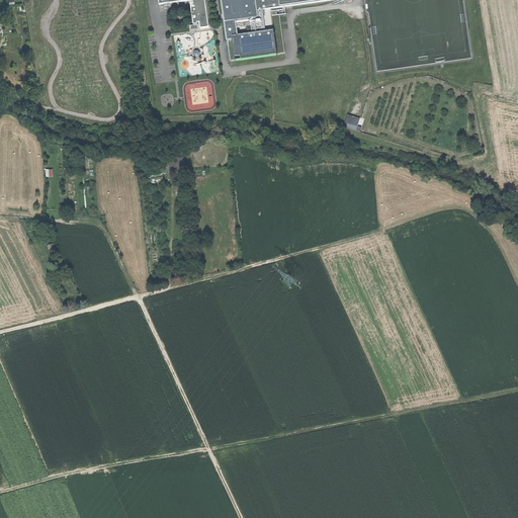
[(157,0),(158,4),(190,0),(192,0),(193,7),(190,7),(192,25),(196,24),(196,22),(198,22),(199,28),(208,27),(203,0),(157,0)]
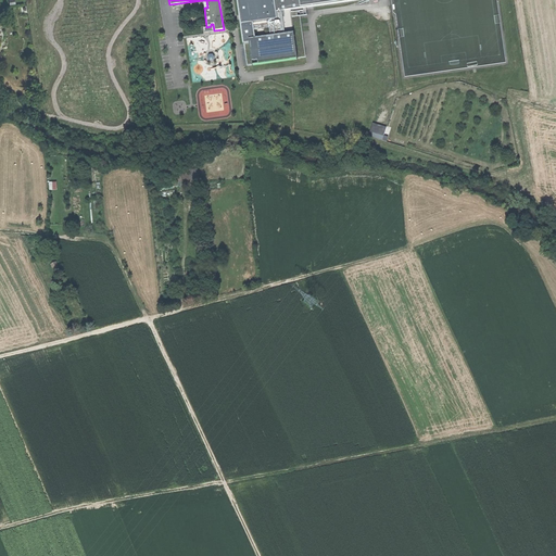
[(273,0),(237,0),(240,23),(252,21),(276,17),(275,11),(273,0)]
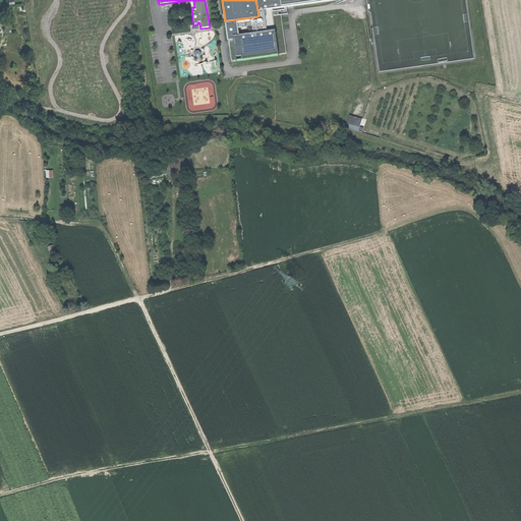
[(255,0),(257,10),(335,0),(255,0)]
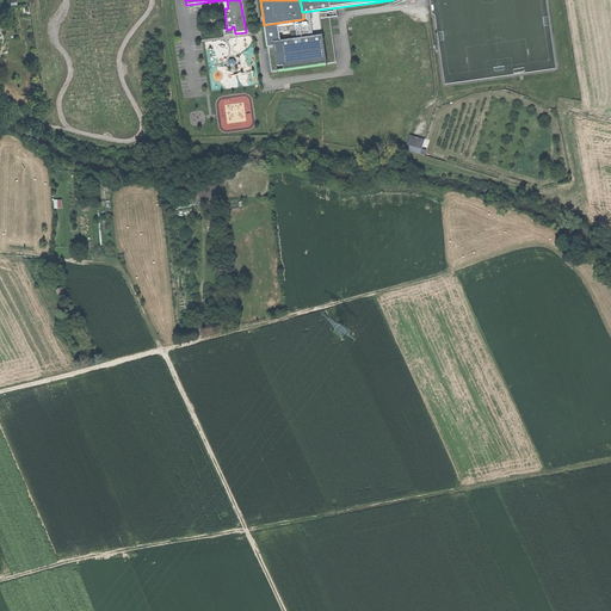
[(264,25),(266,47),(273,45),(272,42),(279,41),(277,23),(264,25)]
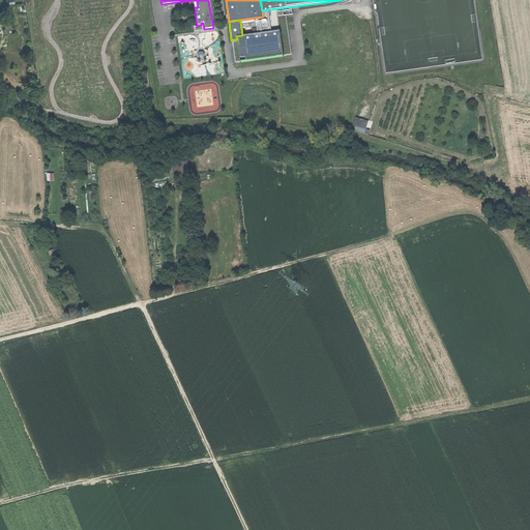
[(282,55),(278,30),(242,35),(236,36),(237,39),(239,57),(245,56),(245,60),(282,55)]
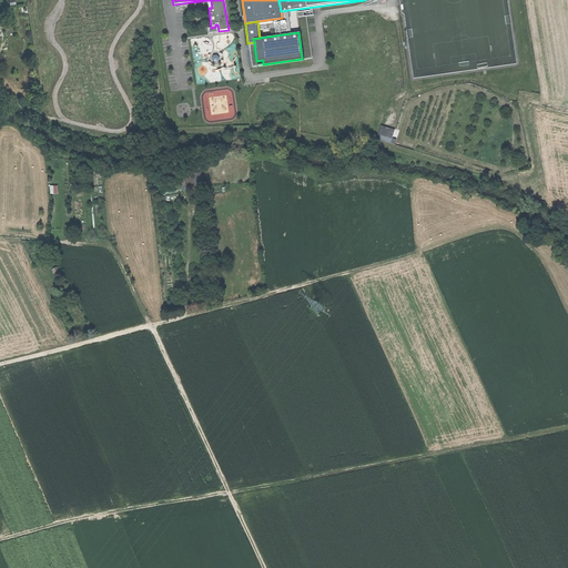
[(378,134),(392,139),(395,130),(381,125),(378,134)]
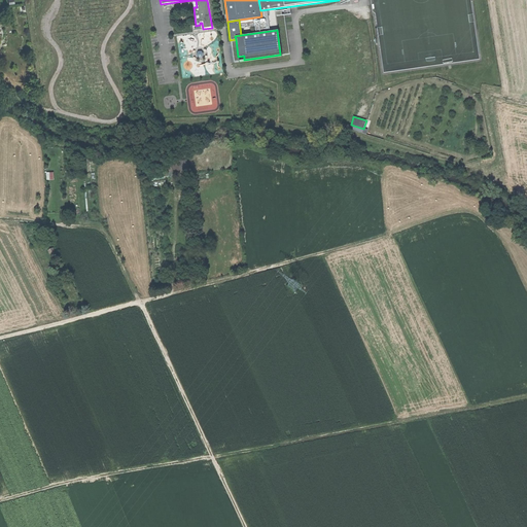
[(188,177),(186,159),(174,161),(176,178),(188,177)]
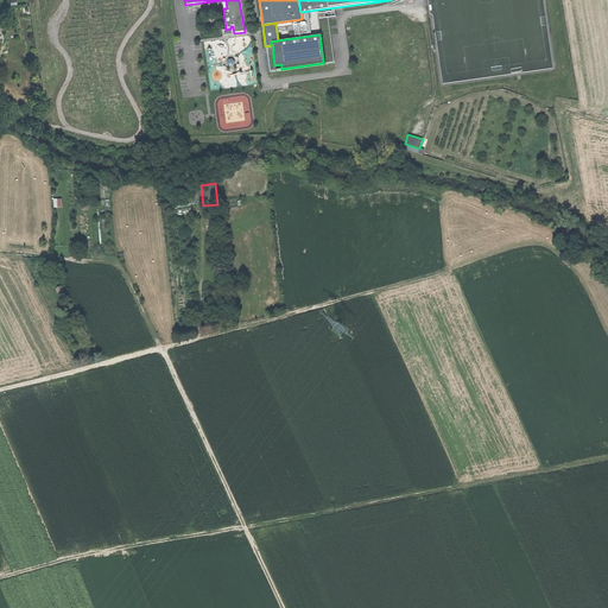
[(62,286),(56,290),(59,297),(65,293),(62,286)]
